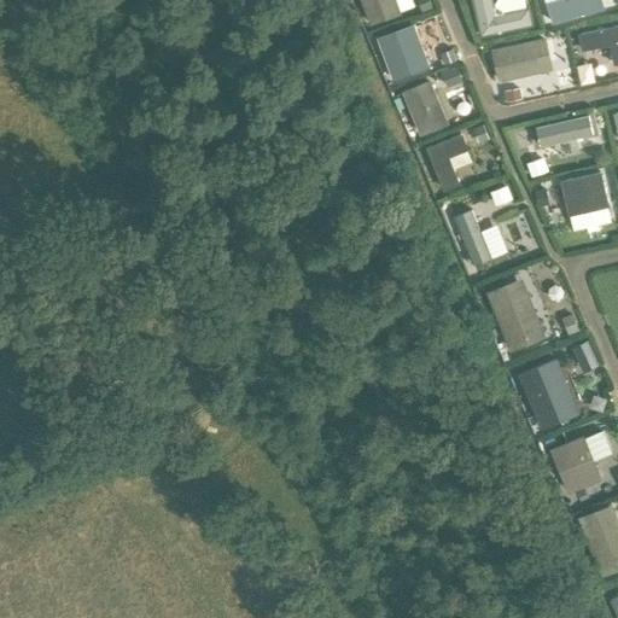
[(402,15),(396,0),(361,0),(372,27),(402,15)]
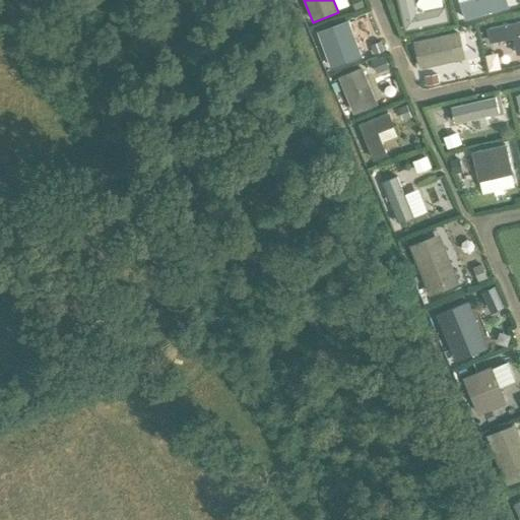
[(362,0),(351,0),(356,10),(365,7),(362,0)]
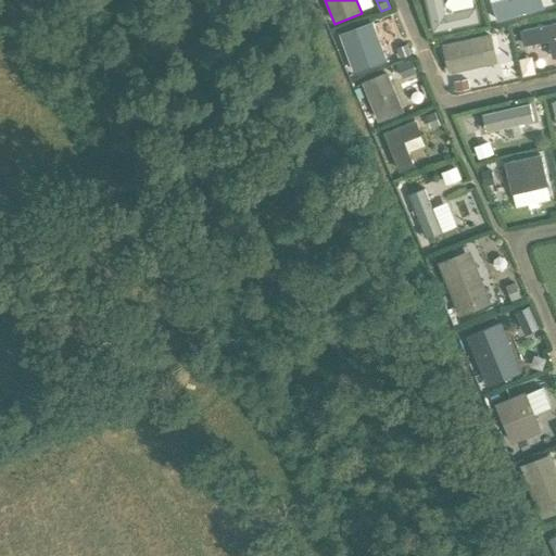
[(425,0),(432,35),(481,24),(477,7),(447,13),(444,0),(425,0)]
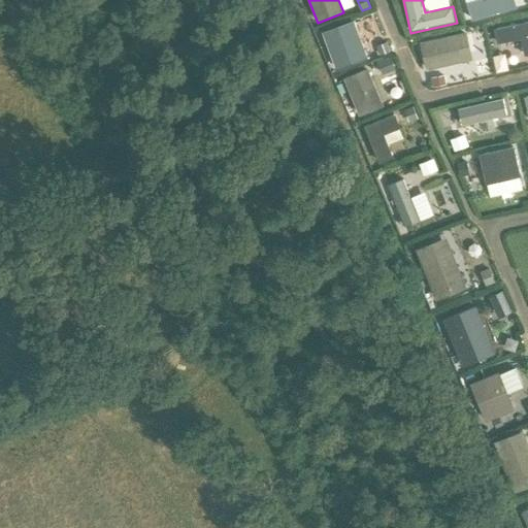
[(515,0),(481,0),(469,3),(473,20),(517,7),(515,0)]
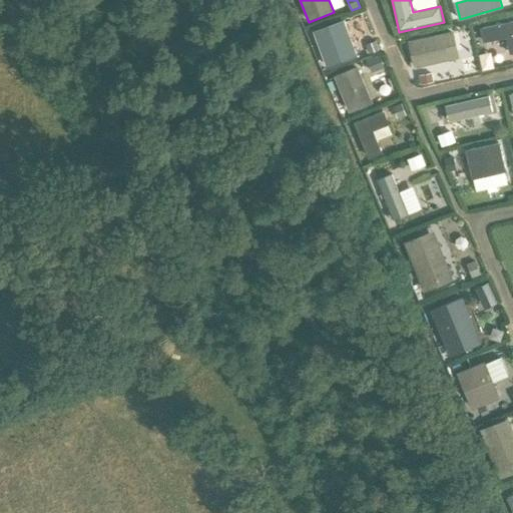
[(345,20),(314,31),(327,66),(358,55),(345,20)]
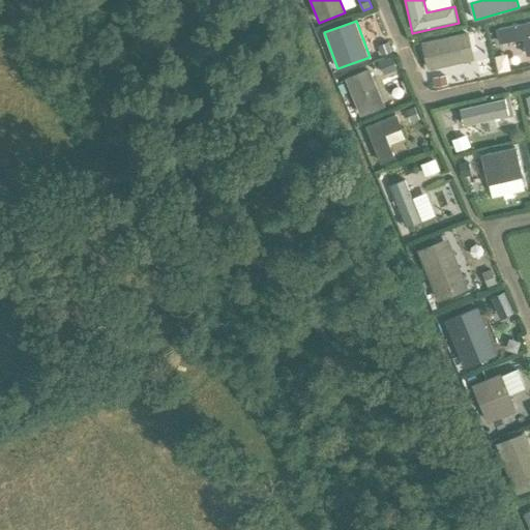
[(529,22),(496,30),(500,45),(523,39),(527,57),(529,56),(529,22)]
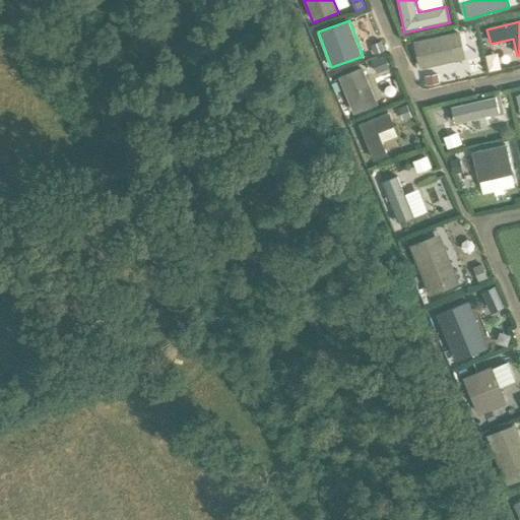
[(459,33),(413,43),(420,71),(465,60),(459,33)]
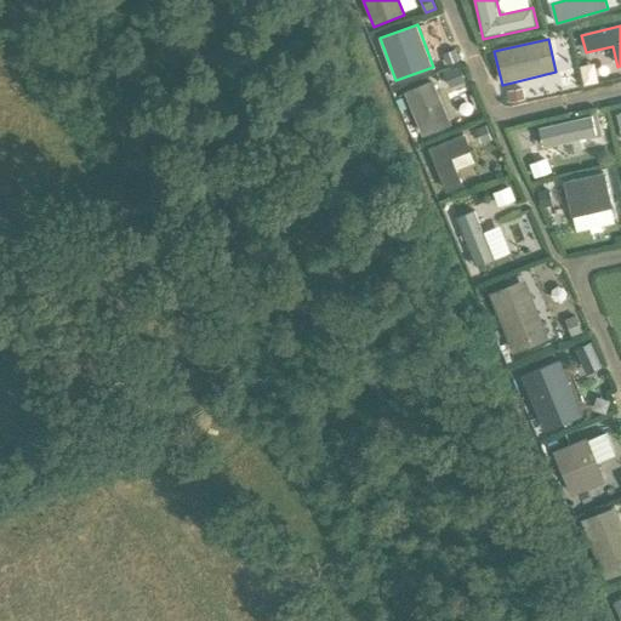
[(456,50),(444,55),(449,66),(460,61),(456,50)]
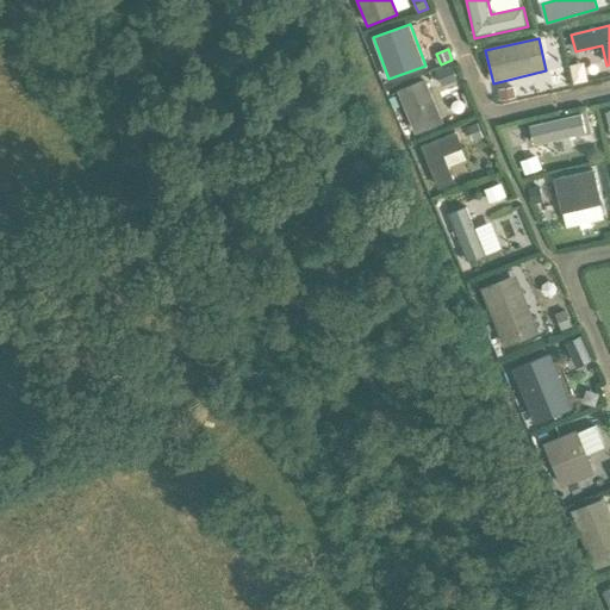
[(452,66),(436,72),(442,87),(458,80),(452,66)]
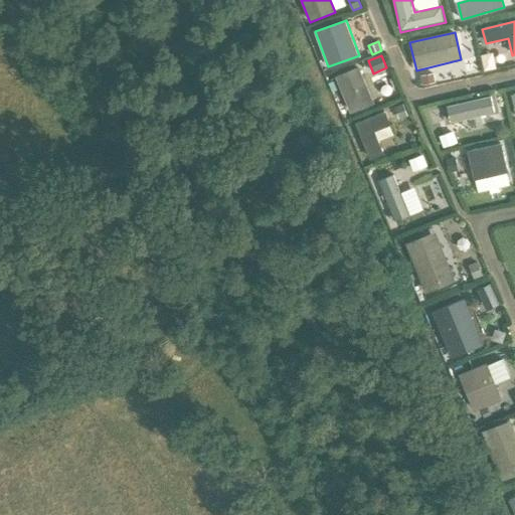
[(335,77),(351,115),(374,105),(359,67),(335,77)]
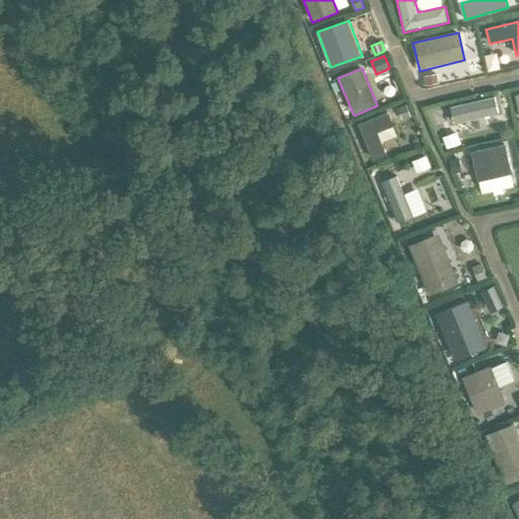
[(426,85),(439,83),(438,74),(425,76),(426,85)]
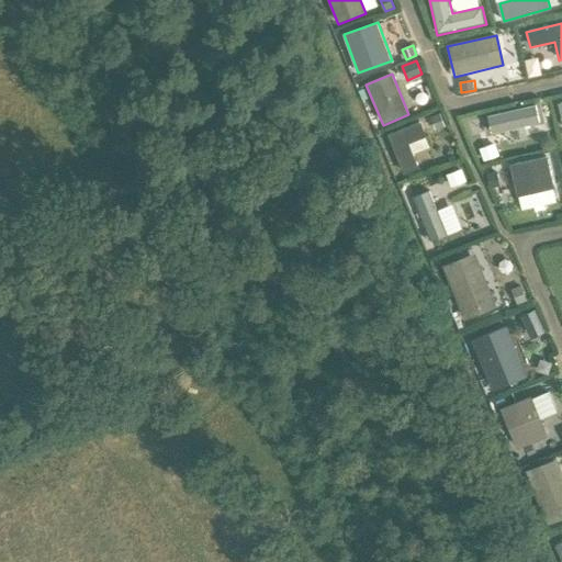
[(537,105),(490,116),(493,134),(540,123),(537,105)]
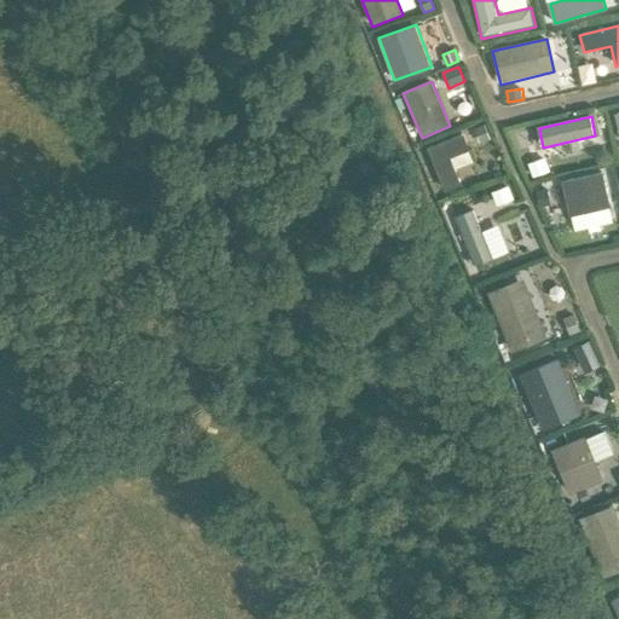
[(491,139),(486,125),(475,129),(481,143),(491,139)]
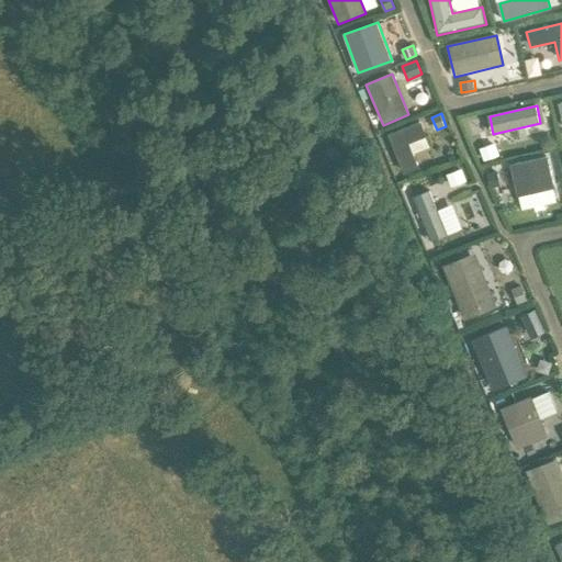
[(389,136),(404,175),(419,169),(409,145),(427,137),(420,122),(389,136)]
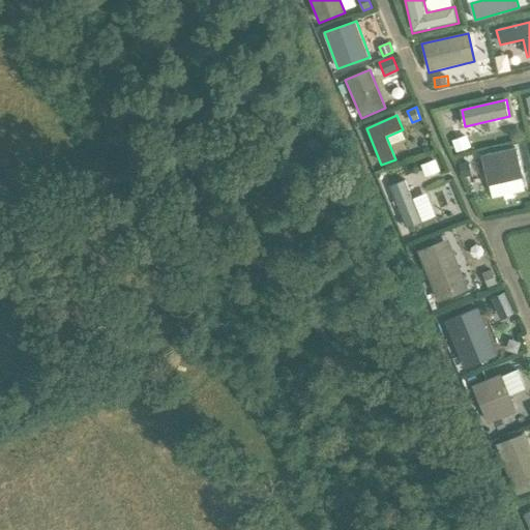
[(467,136),(452,141),(457,152),(471,147),(467,136)]
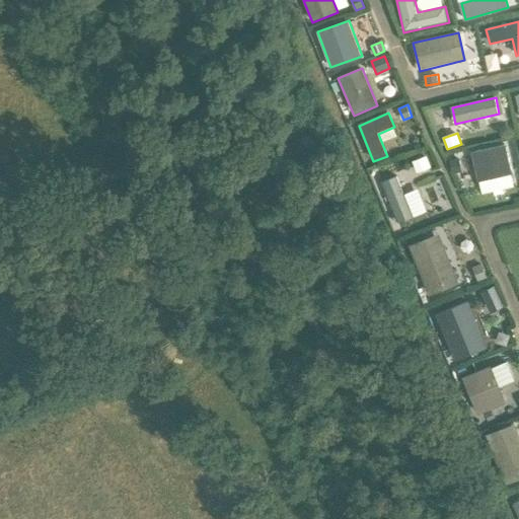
[(478,182),(479,181),(511,174),(513,174),(506,144),(471,152),(478,182)]
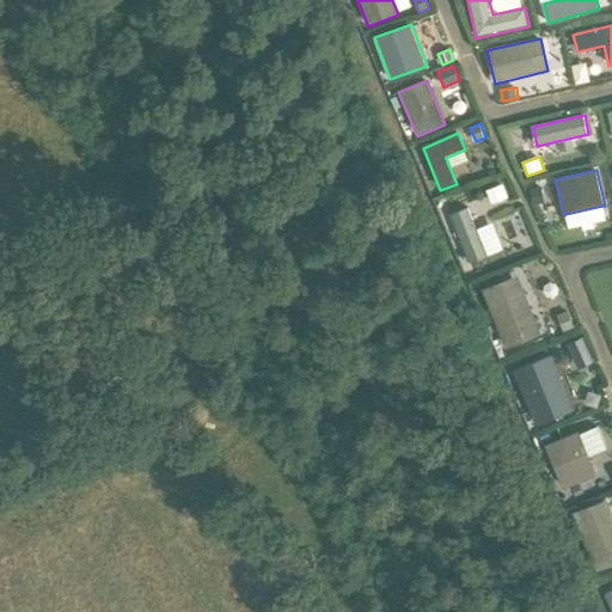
[(503,185),(487,191),(491,204),(508,197),(503,185)]
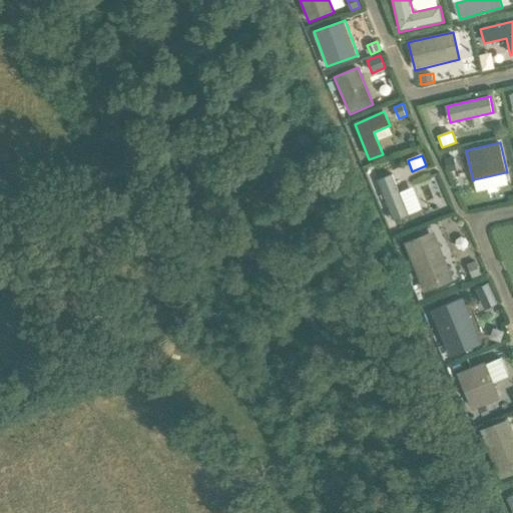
[(448,172),(457,170),(454,157),(445,159),(448,172)]
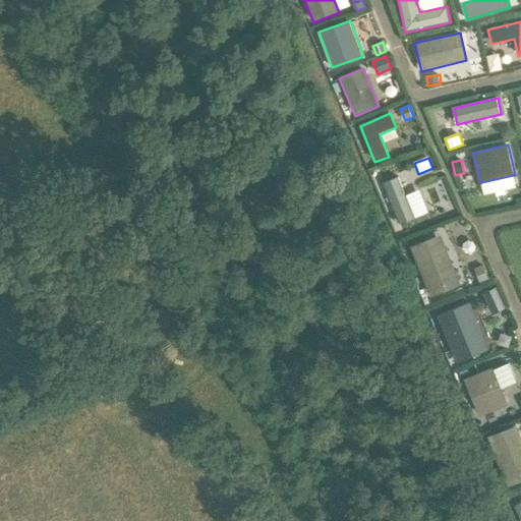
[(399,177),(385,183),(401,224),(415,218),(399,177)]
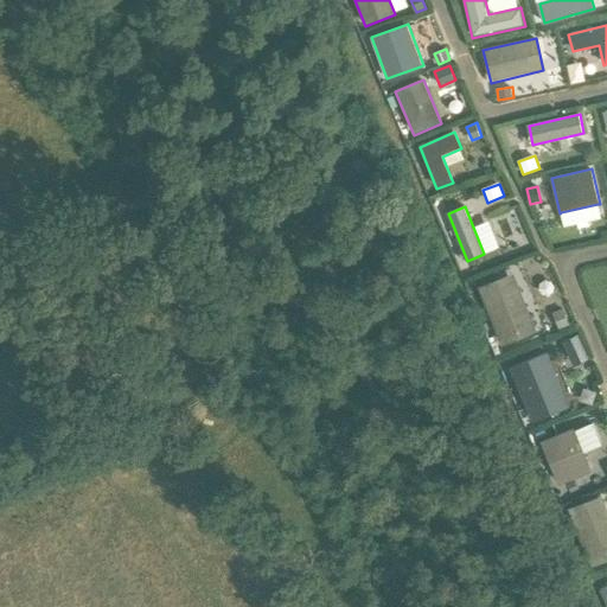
[(481,292),(505,350),(540,336),(517,278),(481,292)]
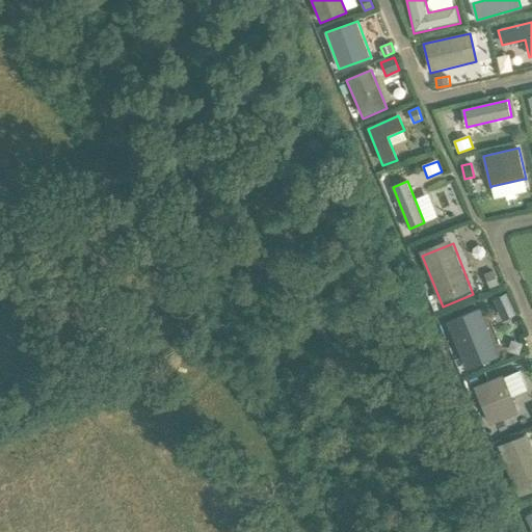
[(490,289),(500,285),(494,271),(484,274),(490,289)]
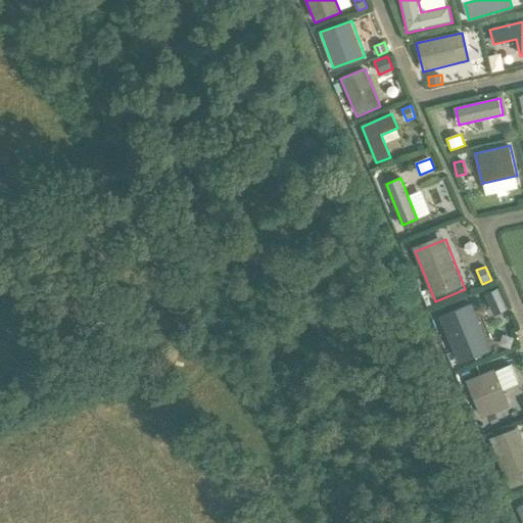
[(486,294),(491,305),(503,300),(497,289),(486,294)]
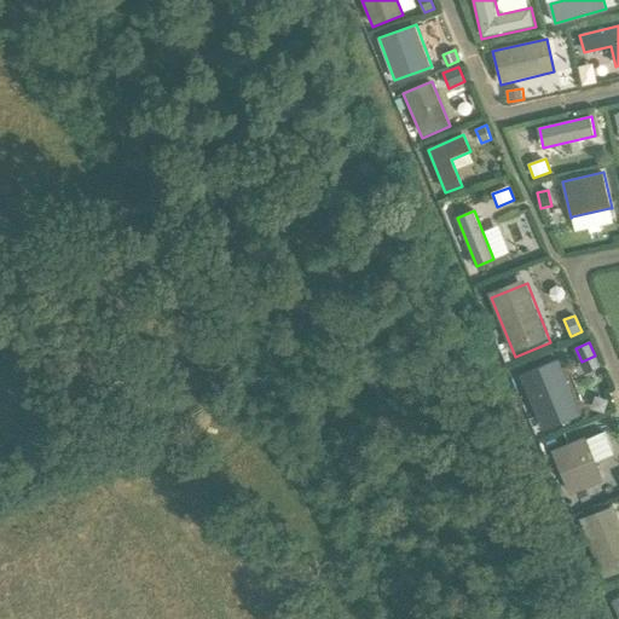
[(557,360),(521,375),(544,429),(562,421),(559,412),(577,405),(557,360)]
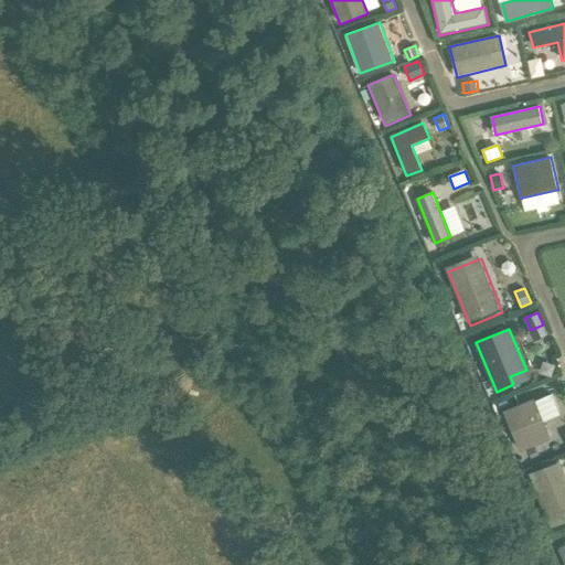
[(535,401),(505,413),(520,448),(529,447),(535,443),(550,436),(535,401)]
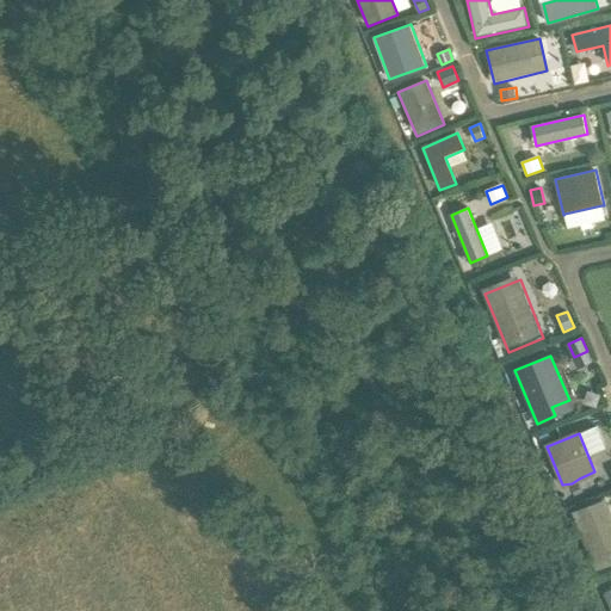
[(590,506),(574,513),(596,569),(610,562),(610,513),(610,512),(594,519),(590,506)]
